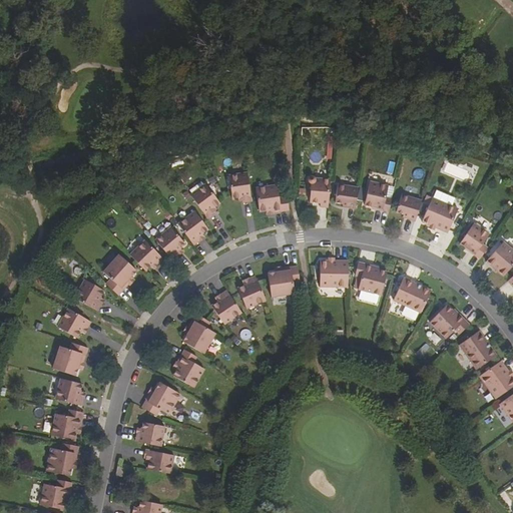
[(239,198),(243,197),(243,200),(244,203),(252,202),(247,173),(229,176),(232,199),(239,198)]
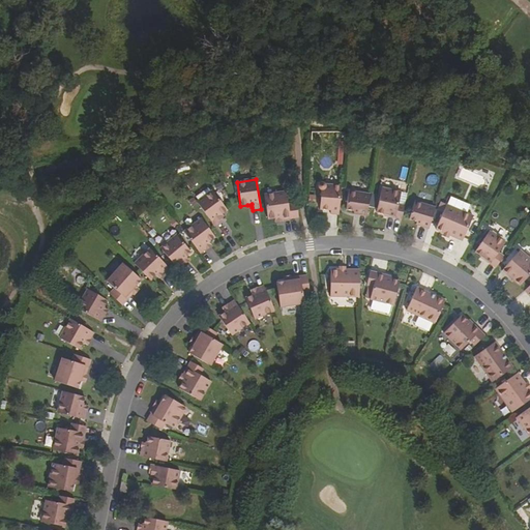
[(330,214),(339,214),(341,185),(325,184),(324,184),(323,183),(321,183),(320,184),(319,185),(319,187),(319,188),(321,190),(320,209),(330,210),(330,214)]
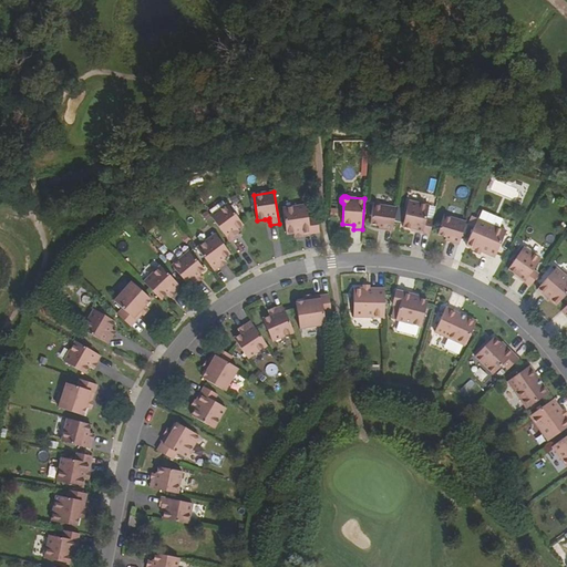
[(414,232),(430,235),(433,220),(426,218),(429,203),(406,199),(403,227),(414,230),(414,232)]
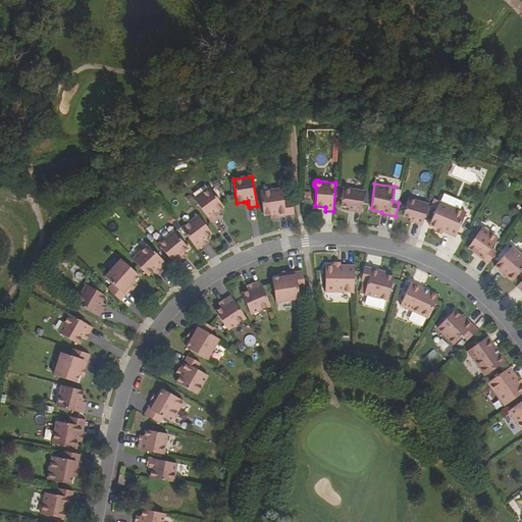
[(218,218),(217,216),(215,214),(218,212),(224,207),(210,188),(195,199),(212,223),(218,218)]
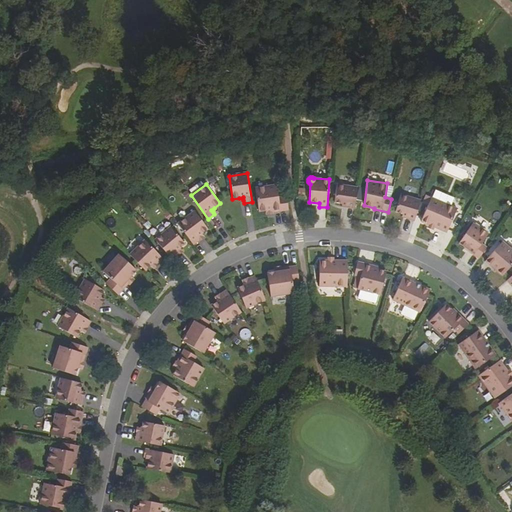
[(259,212),(266,211),(271,210),(272,213),(288,210),(286,196),(278,197),(276,185),(255,189),(259,212)]
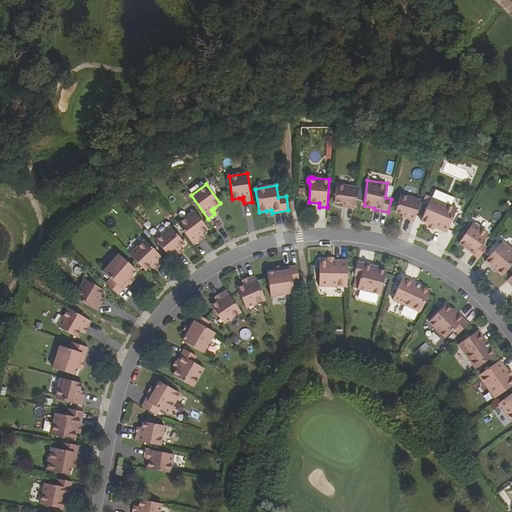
[(341,206),(354,208),(357,187),(337,185),(334,202),(342,204),(341,206)]
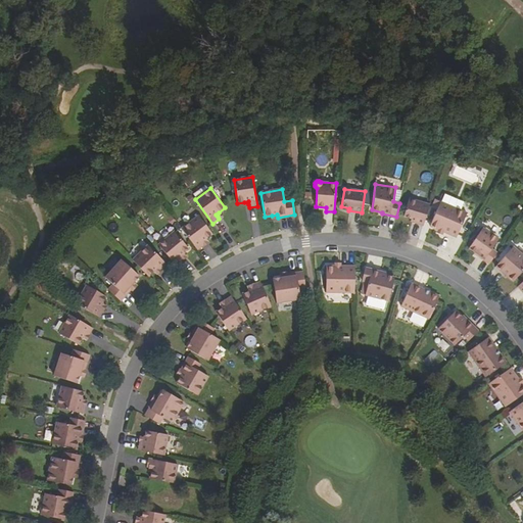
[(411,222),(423,226),(429,204),(409,199),(403,217),(412,219),(411,222)]
